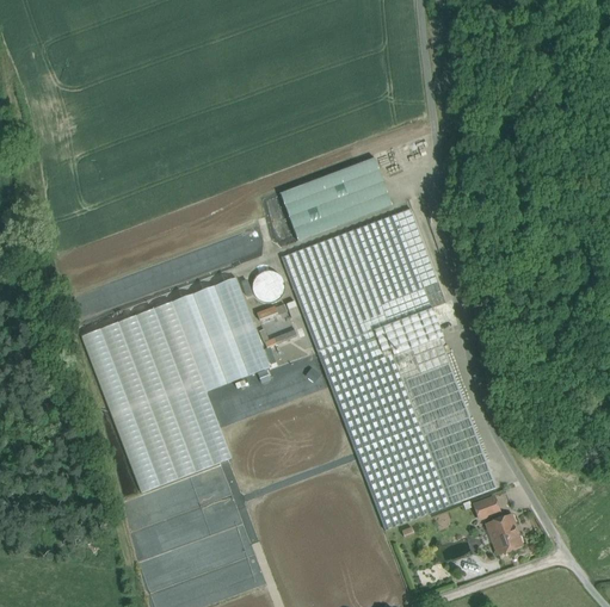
[(375,158),(281,192),(299,240),(393,204),(375,158)]
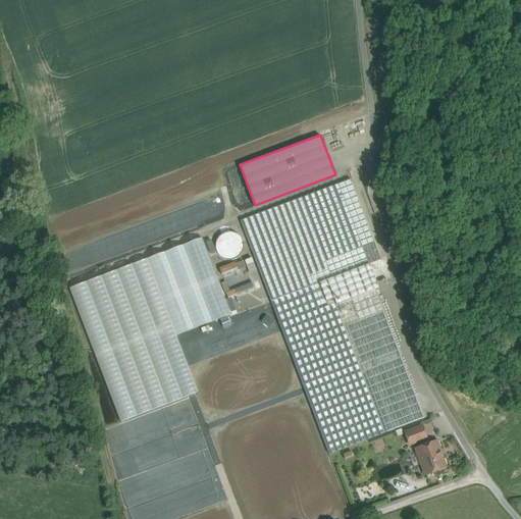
[(351,177),(241,219),(271,300),(332,276),(369,262),(367,257),(363,246),(374,242),(378,253),(379,252),(351,177)]
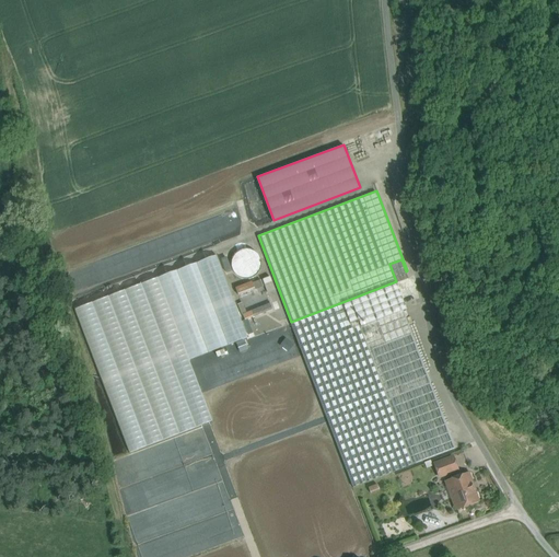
[(220,253),(179,268),(211,350),(252,335),(220,253)]
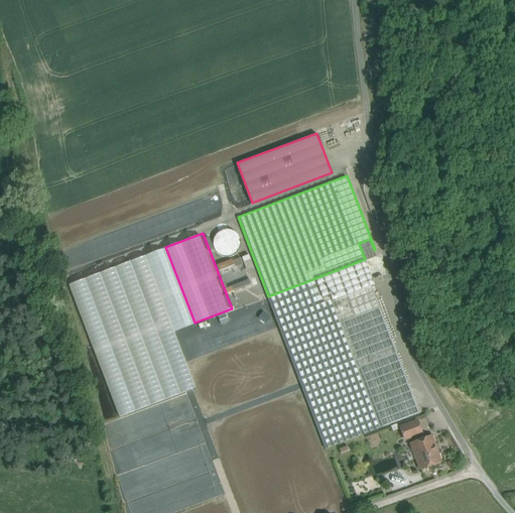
[(370,239),(359,243),(363,254),(374,250),(370,239)]
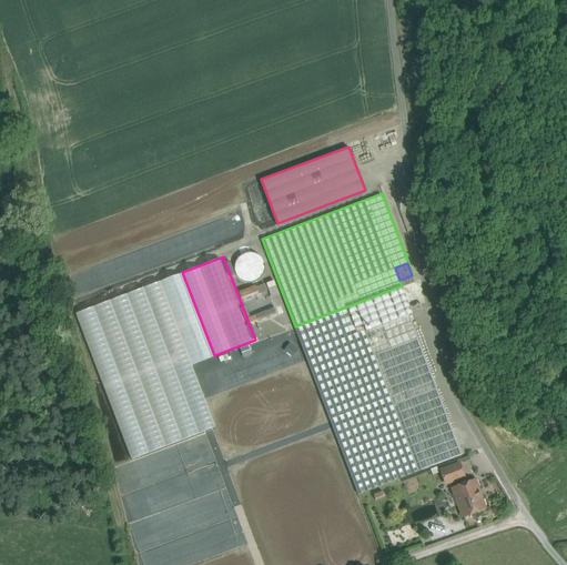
[(412,275),(400,280),(402,285),(415,281),(413,274),(412,275)]
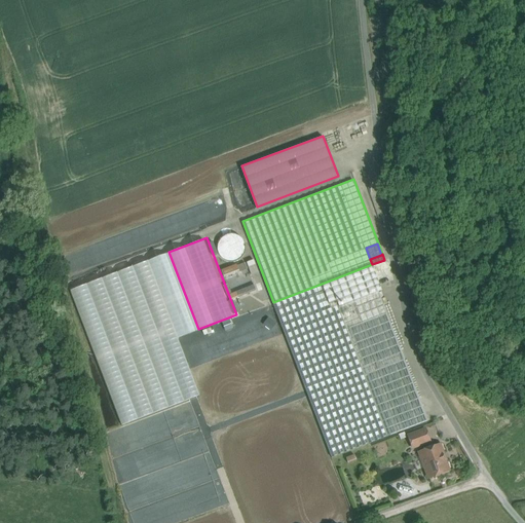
[(221,270),(223,276),(240,270),(237,264),(221,270)]
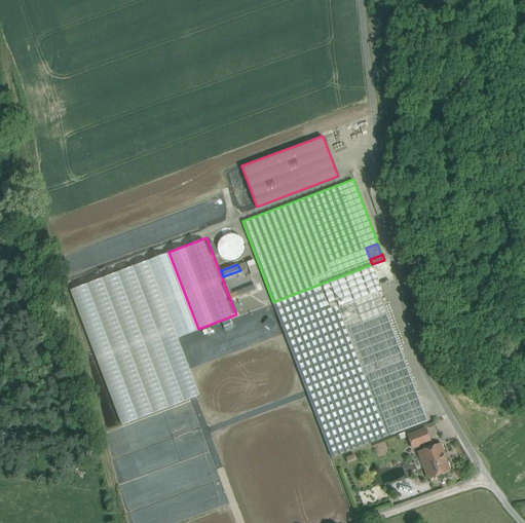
[(372,264),(335,278),(337,285),(342,298),(344,303),(378,291),(381,289),(372,264)]
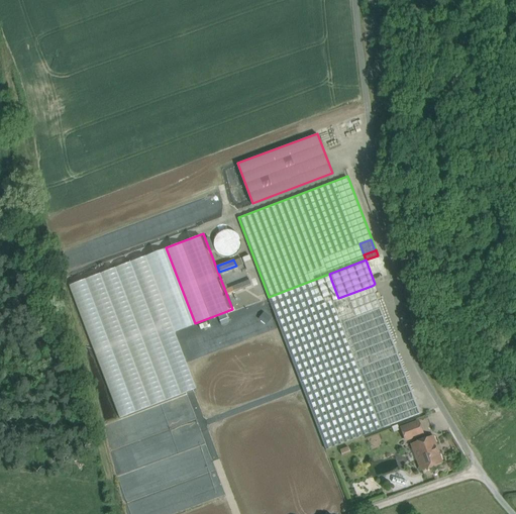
[(329,274),(269,297),(326,448),(381,427),(332,300),(331,296),(329,297),(329,295),(324,297),(319,284),(331,280),(329,274)]
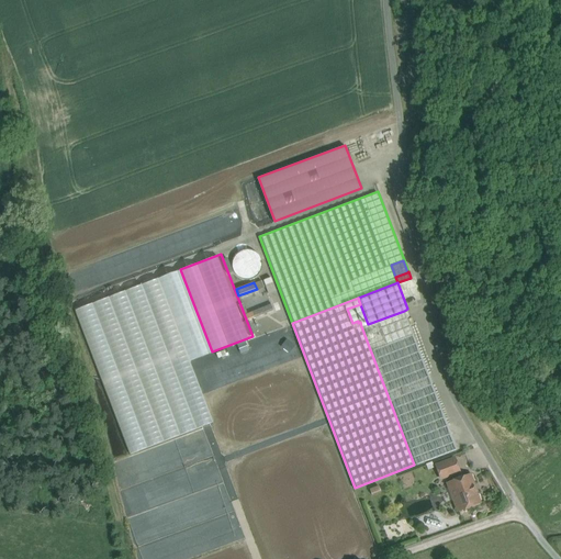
[(271,303),(254,310),(256,315),(273,309),(271,303)]
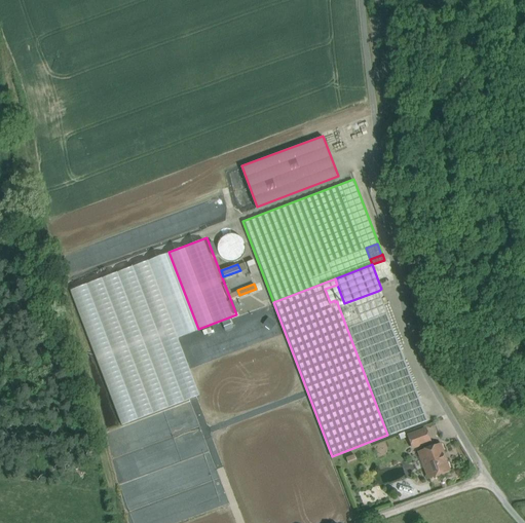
[(337,285),(325,289),(330,302),(335,300),(335,302),(337,301),(337,300),(342,298),(337,285)]
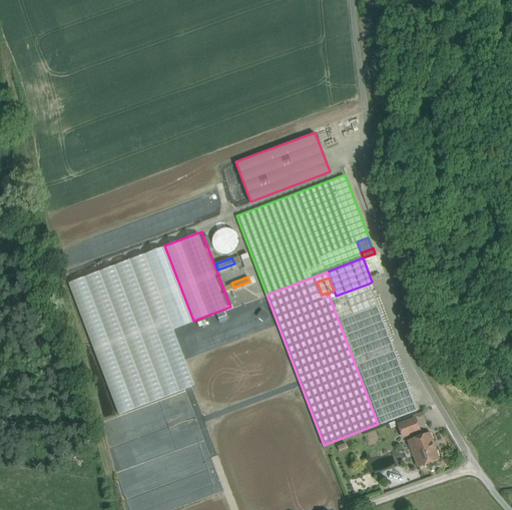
[(336,296),(330,298),(378,424),(417,409),(369,284),(336,296)]
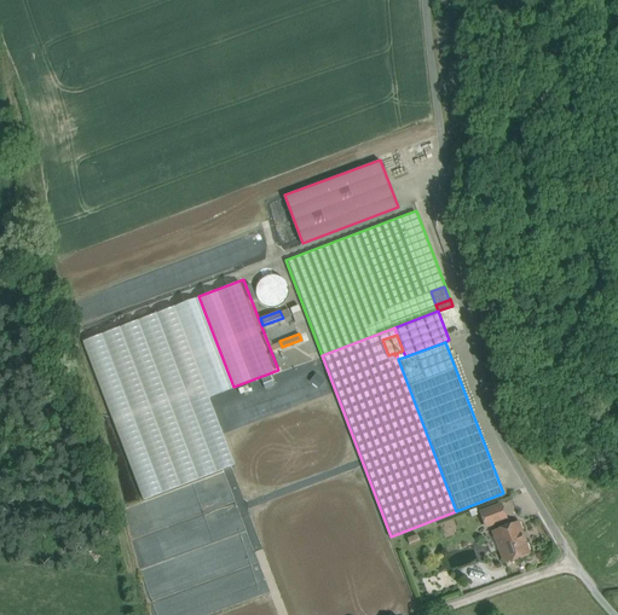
[(501,502),(480,510),(486,524),(507,517),(501,502)]
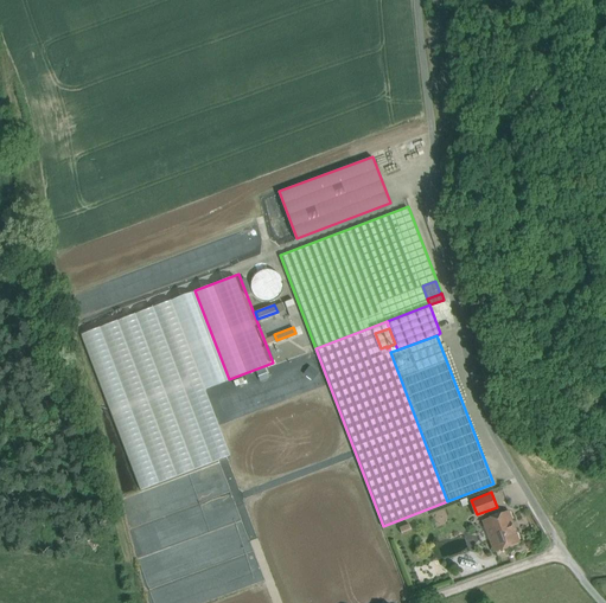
[(508,510),(484,519),(496,550),(518,540),(514,530),(516,528),(508,510)]
